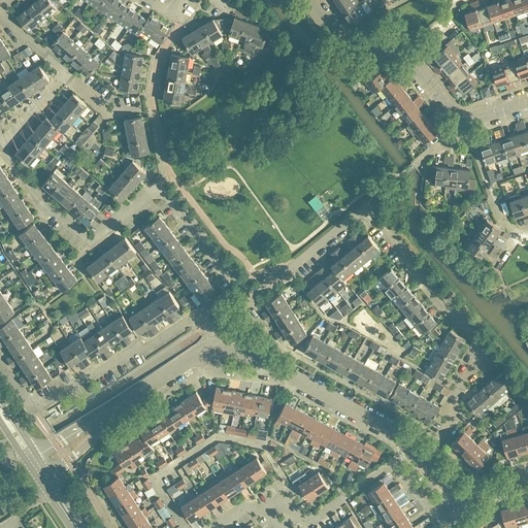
[(56,8),(50,0),(37,0),(35,2),(46,15),(56,8)]
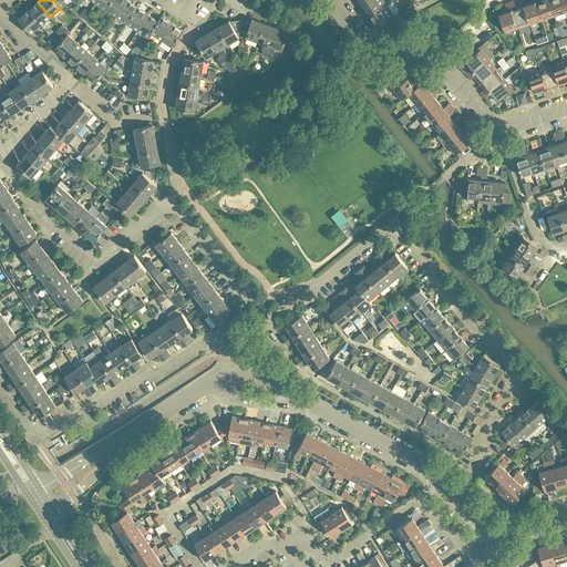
[(106,9),(111,0),(96,0),(95,2),(106,9)]
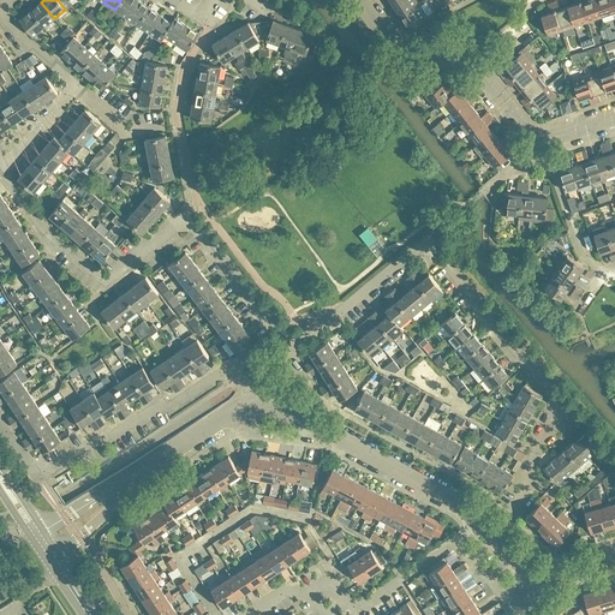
[(126,17),(137,0),(120,0),(115,10),(126,17)]
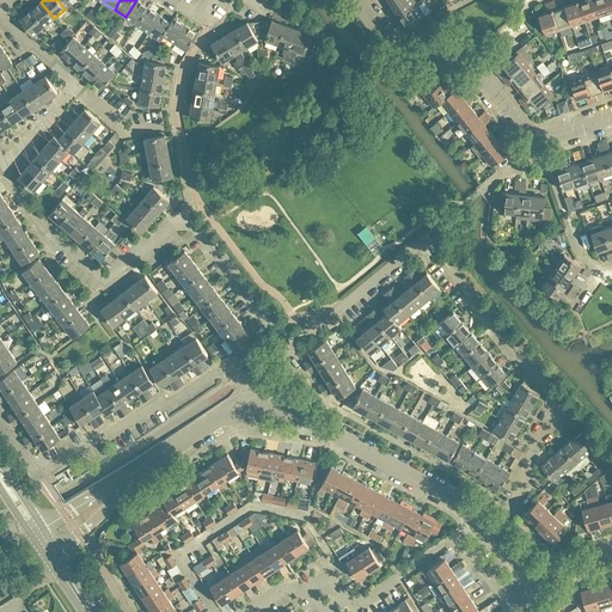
[(138,25),(148,7),(136,0),(126,17),(138,25)]
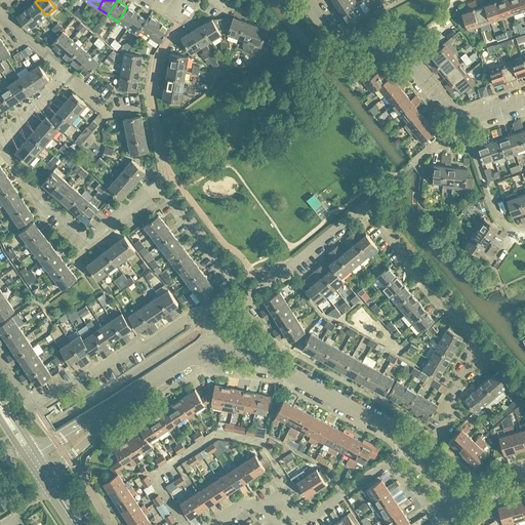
[(358,3),(355,0),(332,0),(341,13),(358,3)]
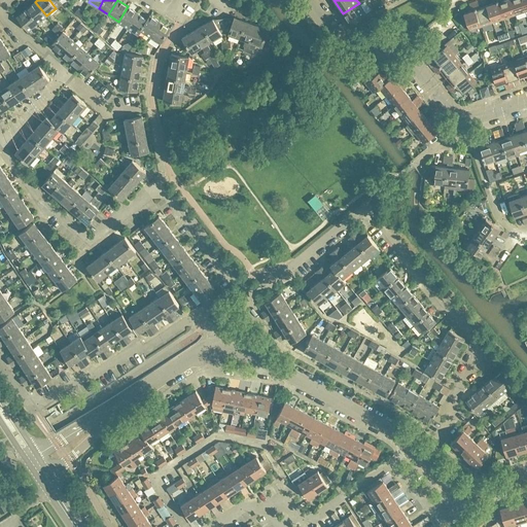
[(503,19),(496,0),(492,0),(493,3),(487,5),(492,22),(503,19)]
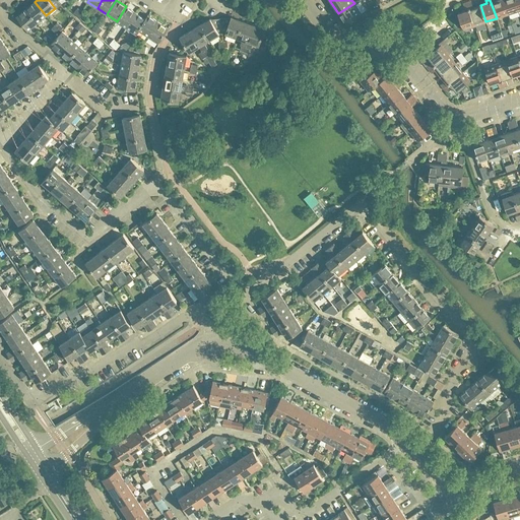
[(508,14),(503,0),(490,0),(497,18),(508,14)]
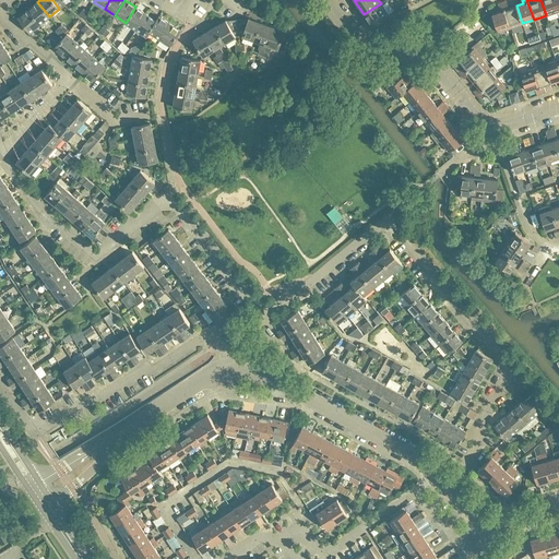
[(558,11),(554,0),(540,0),(546,15),(558,11)]
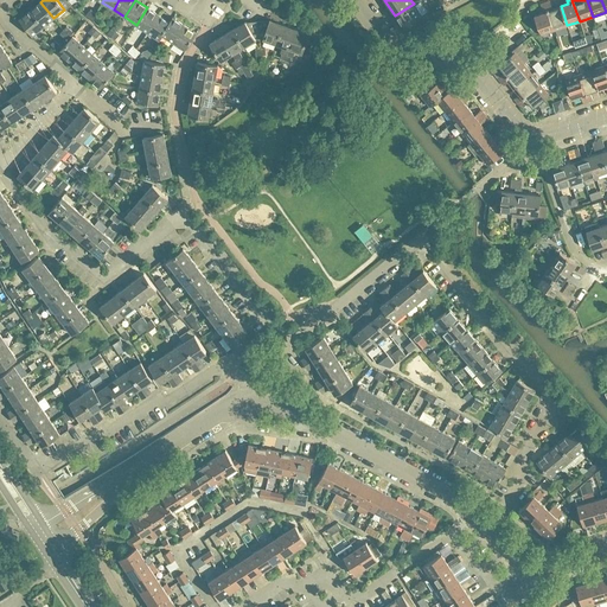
[(567,25),(561,6),(553,8),(550,1),(545,2),(555,30),(567,25)]
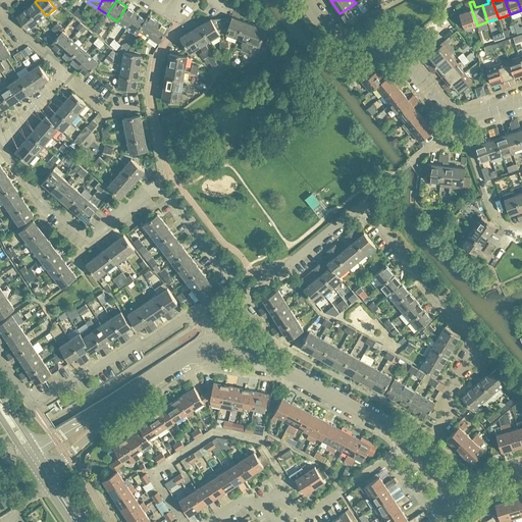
[(46,15),(35,2),(25,9),(37,22),(46,15)]
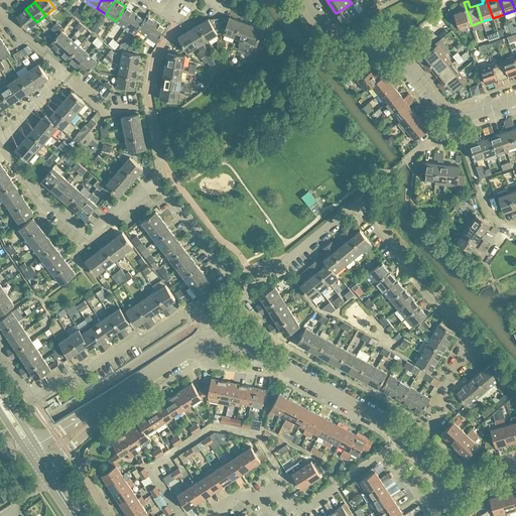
[(472,25),(464,2),(459,3),(462,10),(455,13),(460,29),(472,25)]
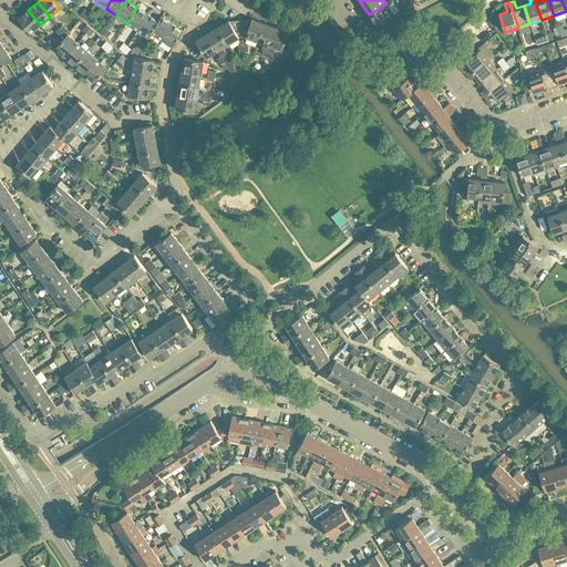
[(377,26),(393,14),(387,3),(369,14),(377,26)]
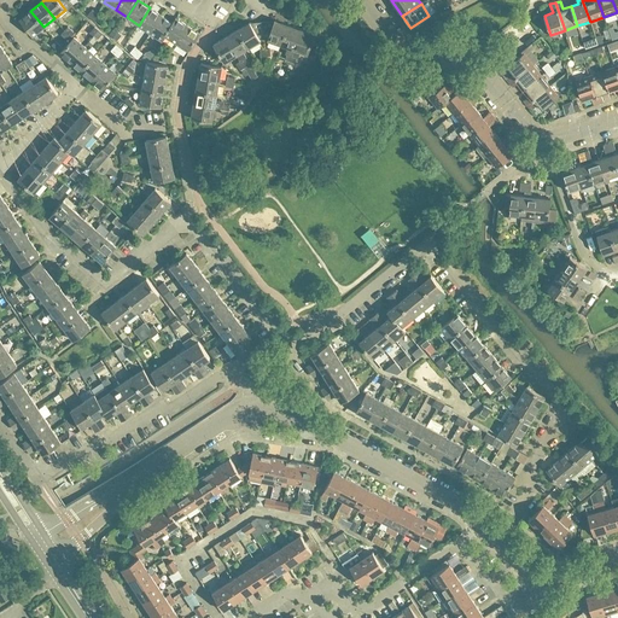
[(150,33),(162,15),(150,7),(139,25),(150,33)]
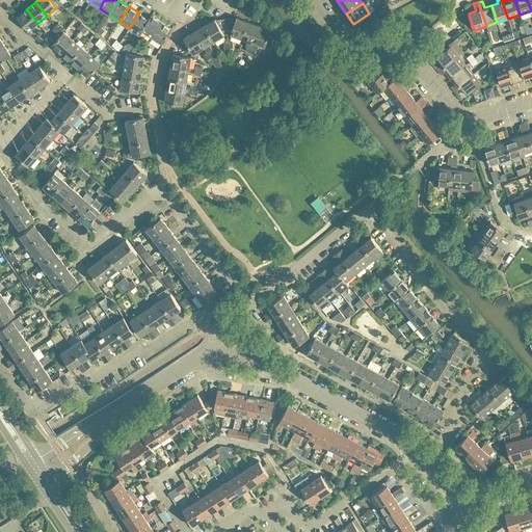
[(37,23),(26,9),(17,17),(28,31),(37,23)]
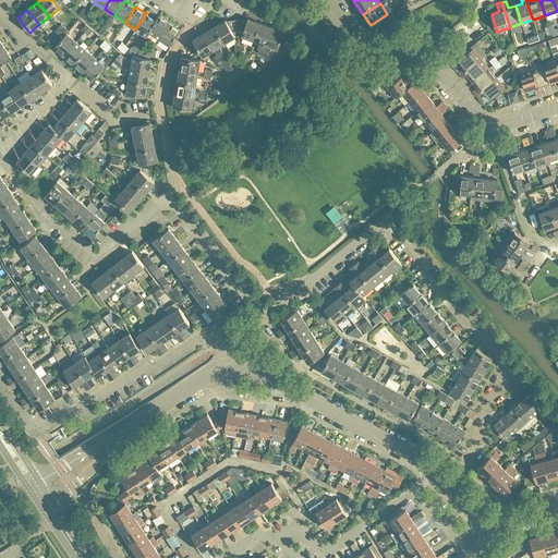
[(148,32),(156,21),(156,20),(146,13),(135,29),(146,36),(149,33),(148,32)]
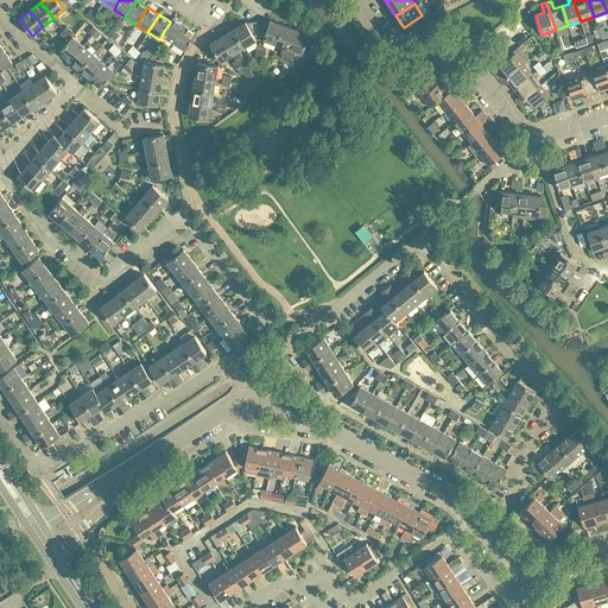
[(173,42),(184,25),(172,17),(170,21),(170,23),(162,35),(163,36),(173,42)]
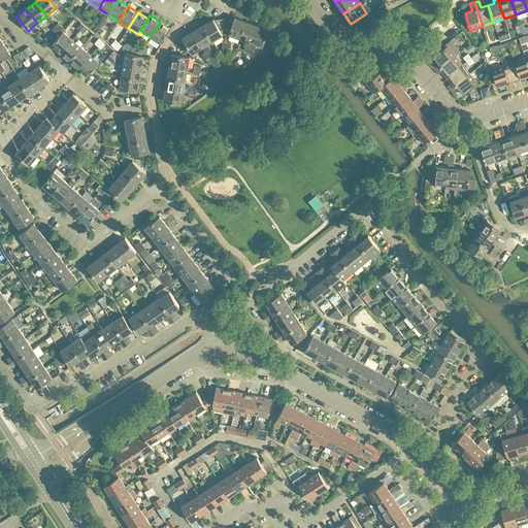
[(240,37),(246,21),(235,17),(229,33),(240,37)]
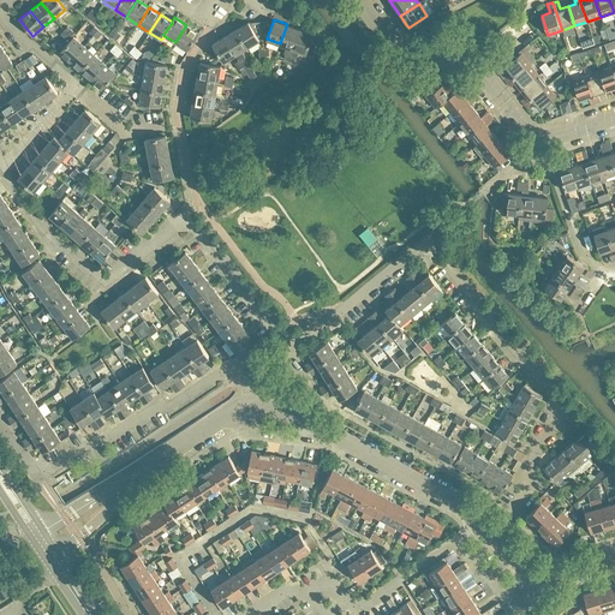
[(260,40),(249,22),(237,29),(248,47),(260,40)]
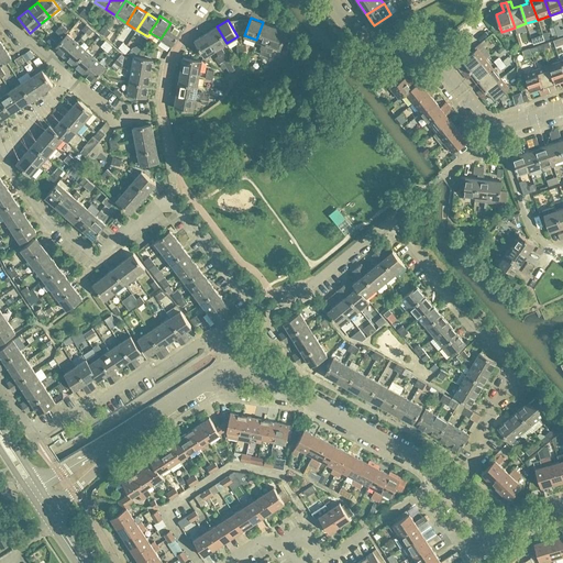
[(263,57),(274,26),(263,22),(256,40),(262,42),(260,48),(261,50),(258,56),(263,57)]
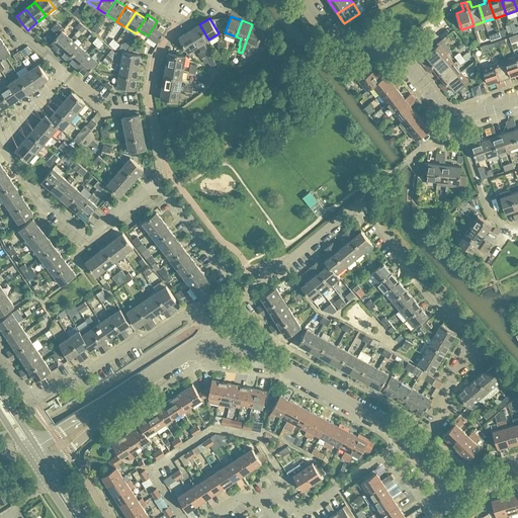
[(158,42),(167,27),(157,21),(148,35),(158,42)]
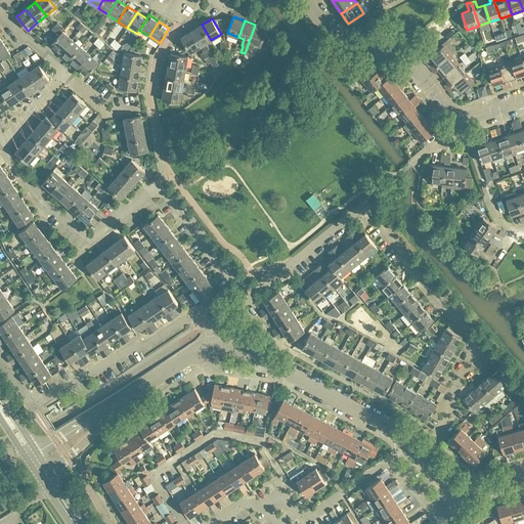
[(211,54),(208,49),(209,48),(206,43),(211,40),(202,25),(191,31),(201,46),(203,51),(207,57),(211,54)]
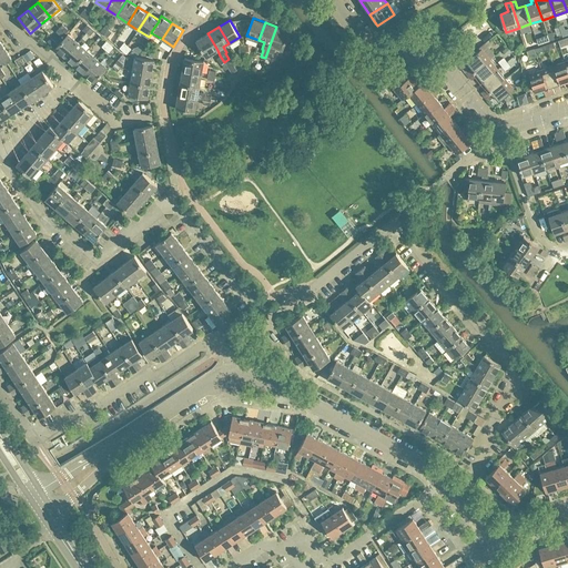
[(274,53),(276,47),(283,49),(288,31),(276,27),(265,58),(270,59),(272,52),(274,53)]
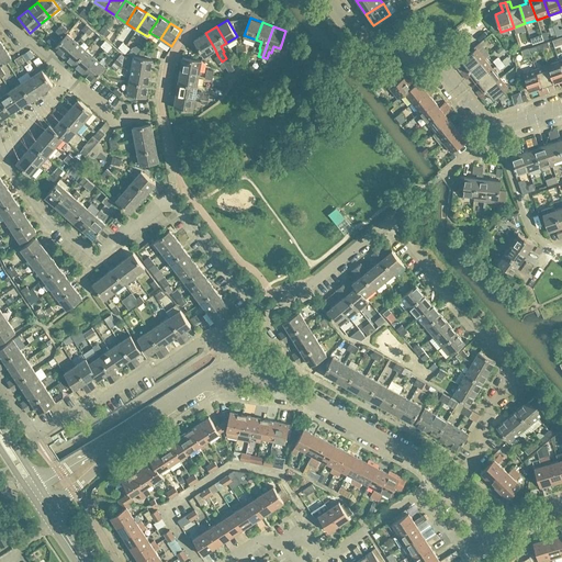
[(65,56),(77,42),(67,33),(55,48),(65,56)]
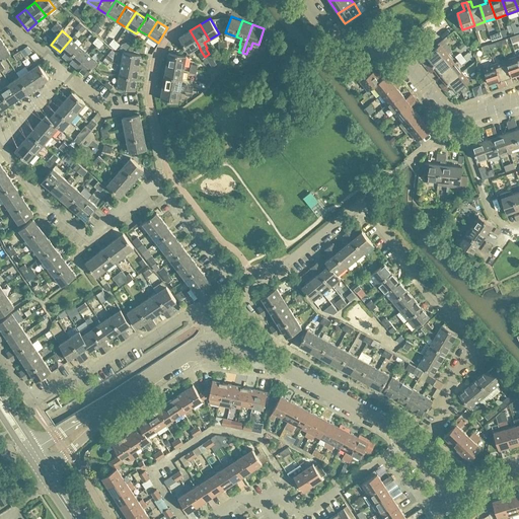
[(199,46),(190,30),(179,36),(189,52),(199,46)]
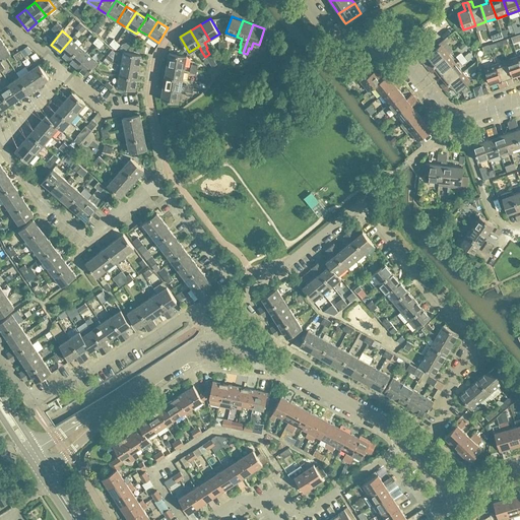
[(68,60),(79,47),(71,39),(60,52),(68,60)]
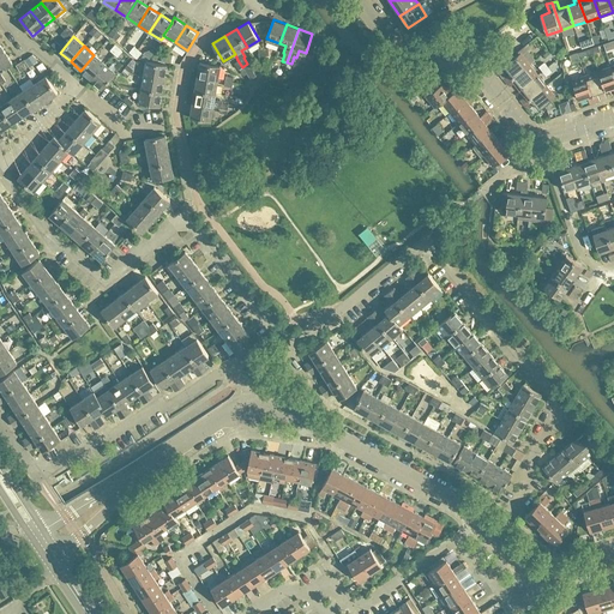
[(0,71),(12,62),(5,52),(0,53),(0,71)]
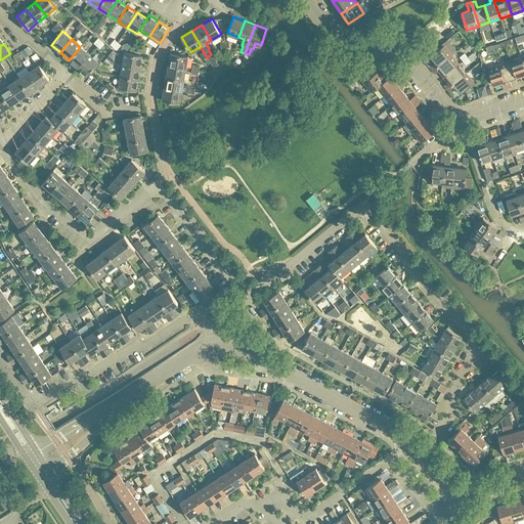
[(432,70),(451,54),(444,45),(430,56),(435,62),(429,67),(432,70)]
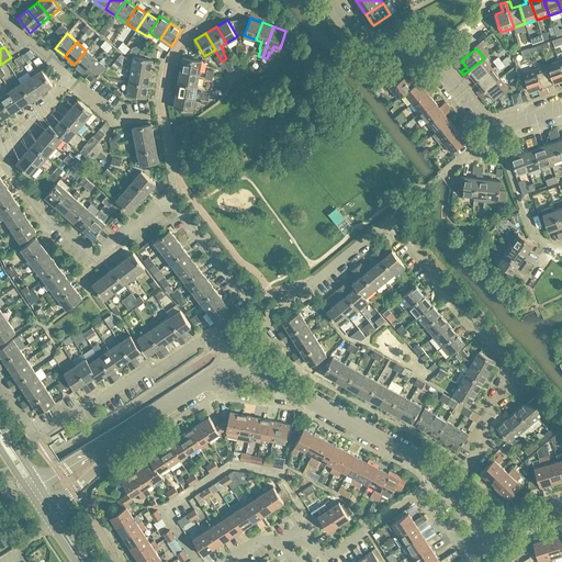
[(30,49),(22,54),(26,60),(34,56),(30,49)]
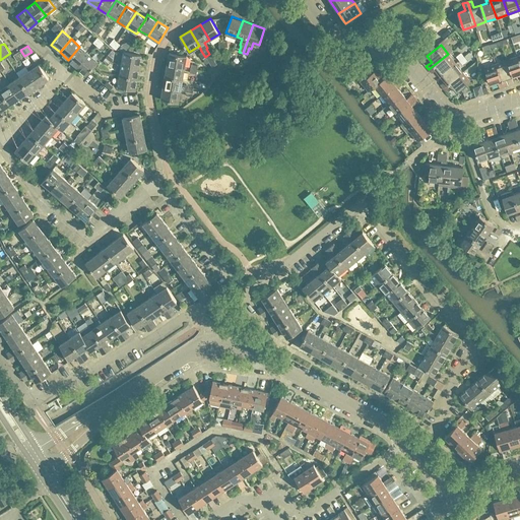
[(77,67),(88,54),(79,47),(68,60),(77,67)]
